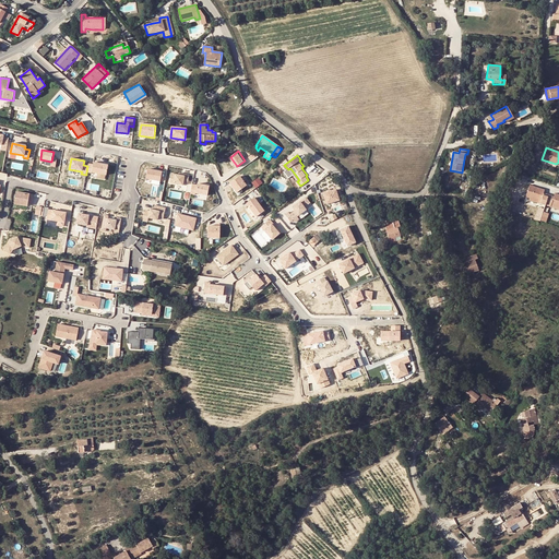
[(93,163),(92,173),(106,176),(108,166),(93,163)]
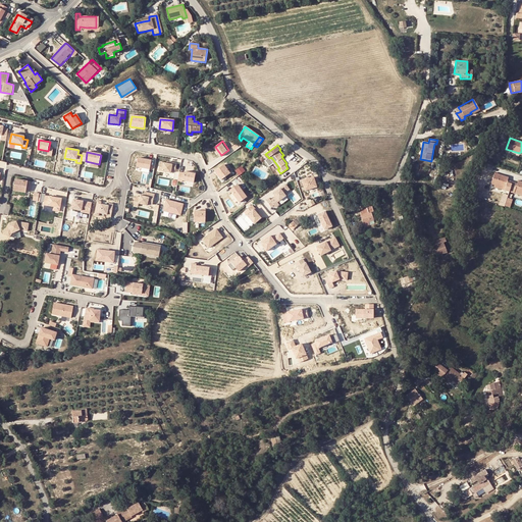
[(136,167),(149,169),(151,161),(138,158),(136,167)]
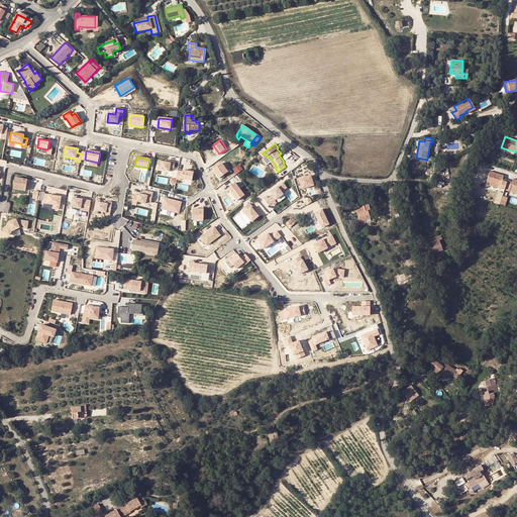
[(165,163),(158,162),(157,170),(169,172),(169,170),(173,171),(175,163),(165,161),(165,163)]
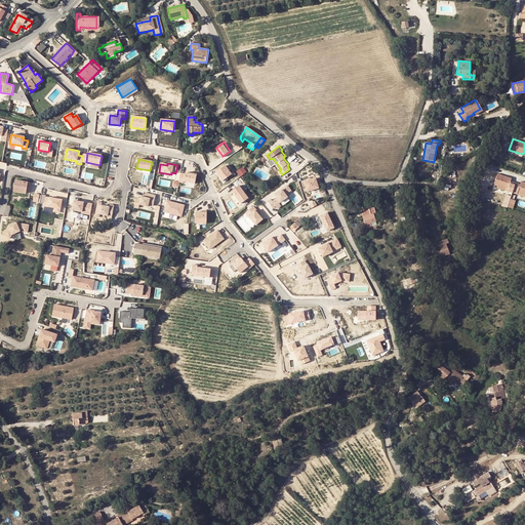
[(233,173),(227,164),(218,170),(226,180),(229,178),(228,176),(233,173)]
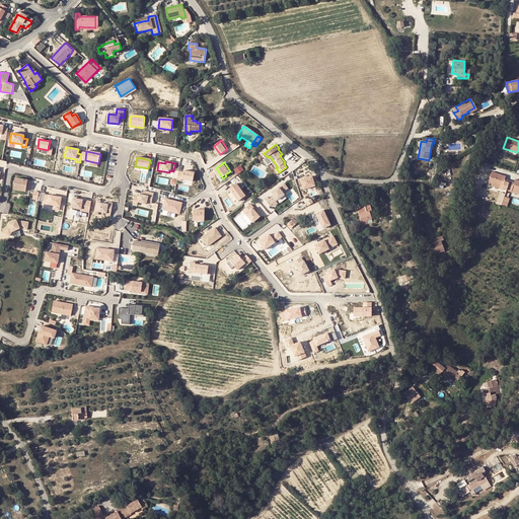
[(237,174),(244,170),(241,164),(234,168),(237,174)]
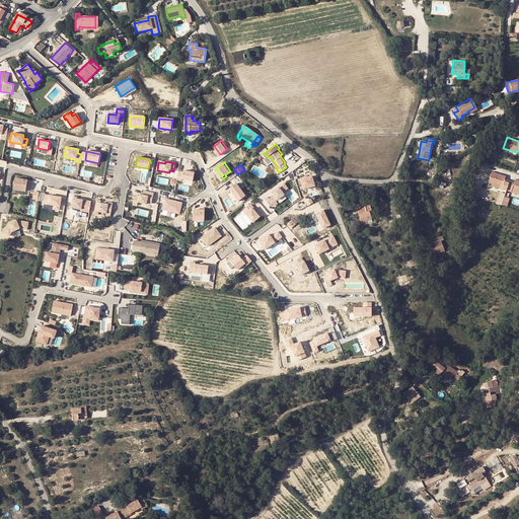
[(178,171),(176,180),(180,181),(180,179),(193,182),(194,173),(182,171),(182,172),(178,171)]
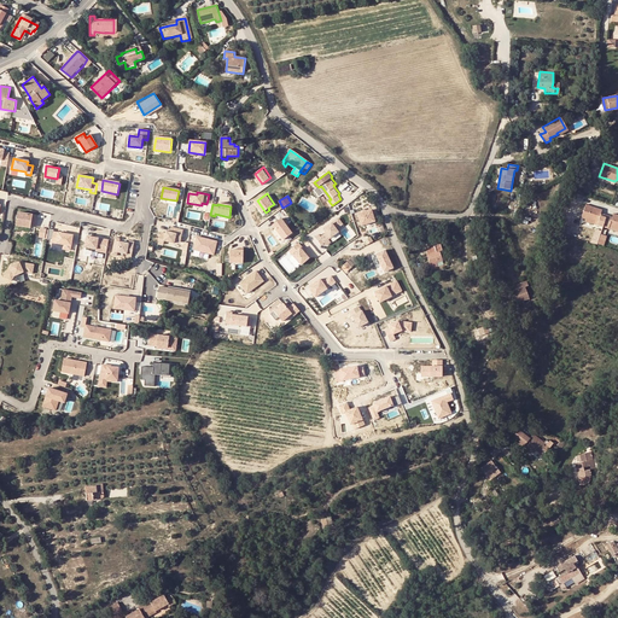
[(600,210),(584,204),(579,217),(596,223),(595,225),(601,227),(604,217),(599,216),(599,214),(600,210)]
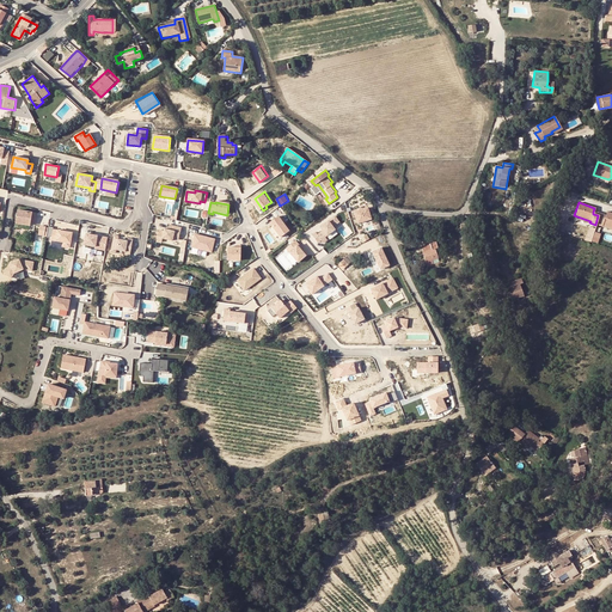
[(367,208),(354,212),(357,224),(371,219),(367,208)]
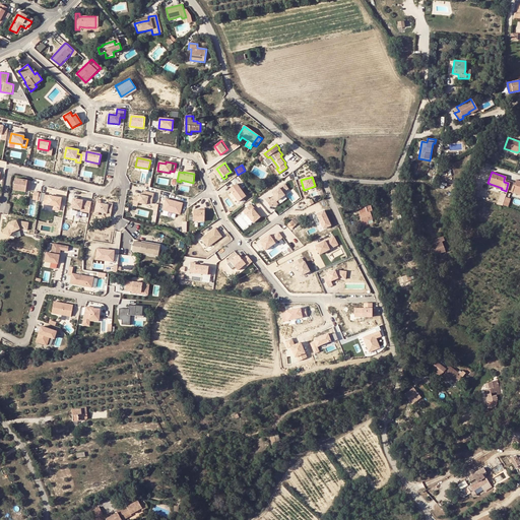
[(13,180),(11,190),(24,192),(25,189),(29,189),(31,183),(13,180)]
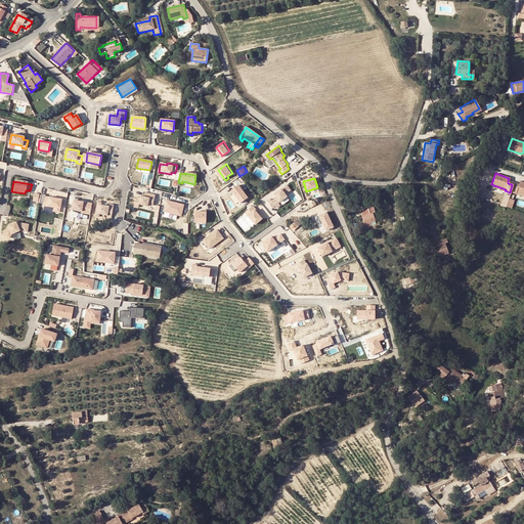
[(517,186),(513,184),(512,184),(510,192),(515,194),(515,192),(523,194),(523,182),(519,181),(518,184),(517,186)]
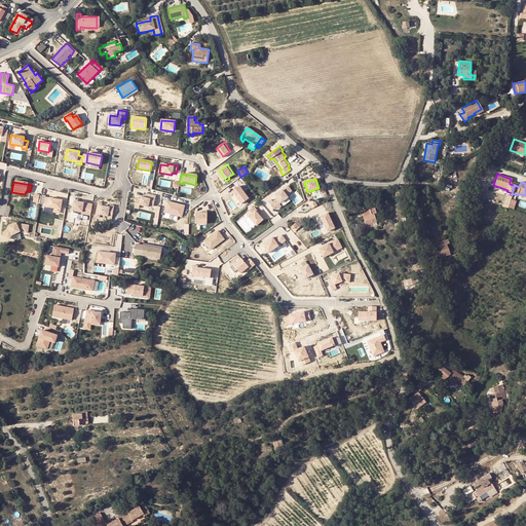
[(249,199),(239,186),(232,192),(241,204),(249,199)]
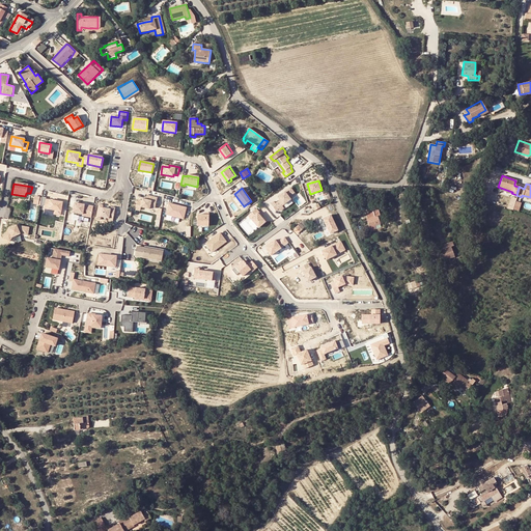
[(274,201),(271,203),(276,211),(279,207),(280,211),(283,207),(282,205),(290,199),(288,196),(294,192),(290,188),(278,197),(280,200),(276,203),(274,201)]
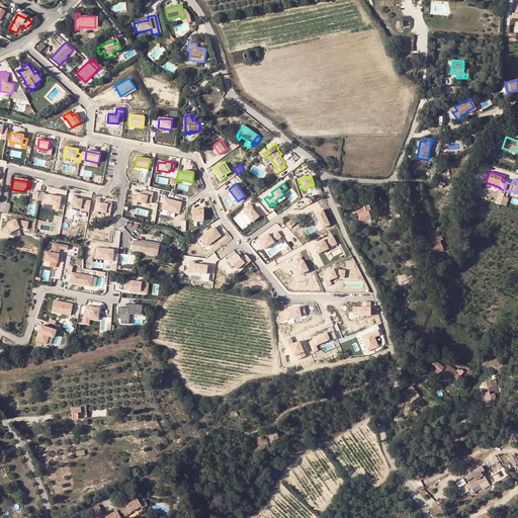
[(53,208),(59,209),(61,197),(45,194),(46,192),(40,191),(39,200),(44,200),(44,203),(54,205),(53,208)]
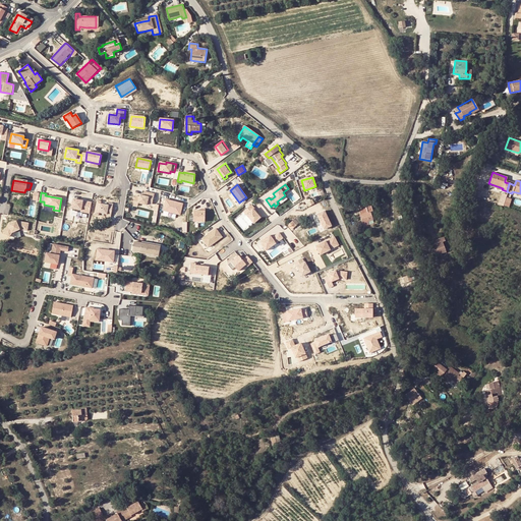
[(135,196),(132,207),(136,208),(137,204),(146,207),(147,204),(152,206),(154,195),(145,192),(143,197),(139,196),(139,197),(137,197),(135,196)]
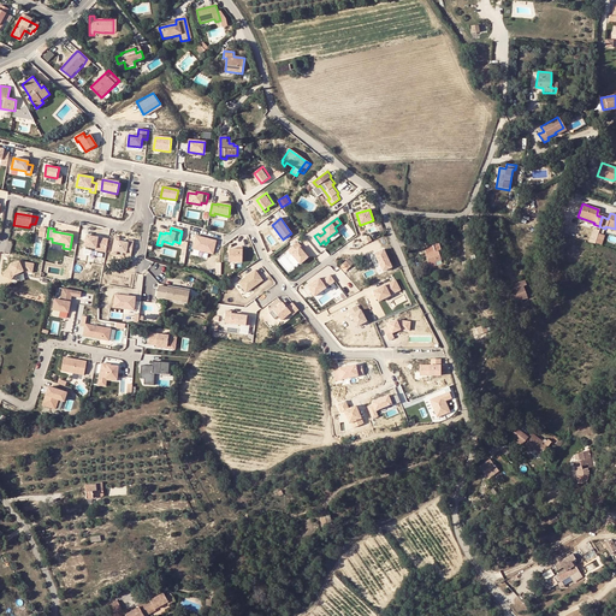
[(108,240),(87,236),(84,247),(95,248),(95,250),(106,252),(108,240)]
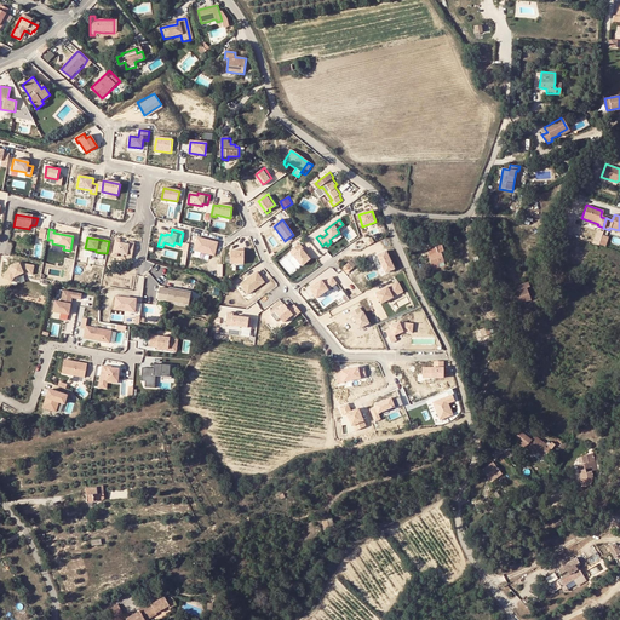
[(120,239),(116,239),(113,256),(118,257),(118,253),(127,254),(126,258),(132,259),(135,242),(130,241),(130,244),(120,242),(120,239)]
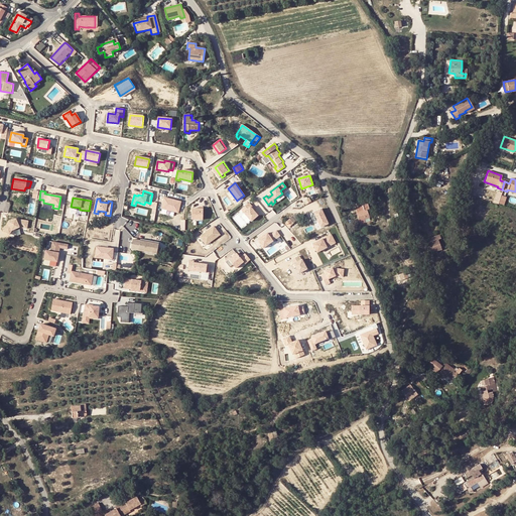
[(163,199),(161,209),(178,212),(180,202),(163,199)]
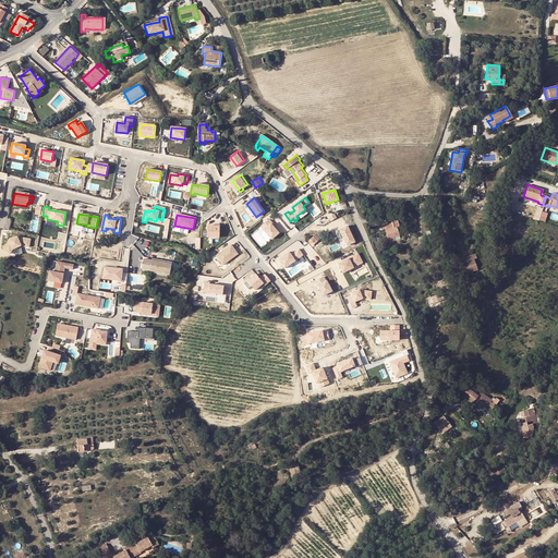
[(273,222),(269,219),(261,227),(271,239),(279,233),(275,228),(270,223),(273,222)]
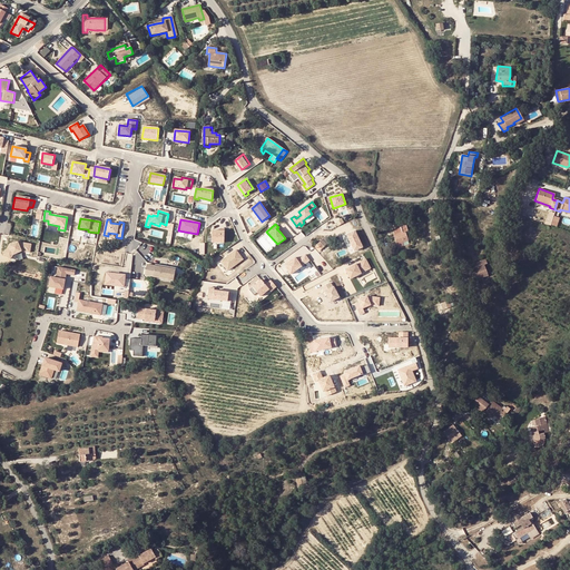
[(393,235),(395,245),(402,243),(408,241),(404,232),(406,231),(404,225),(392,228),(394,235),(393,235)]
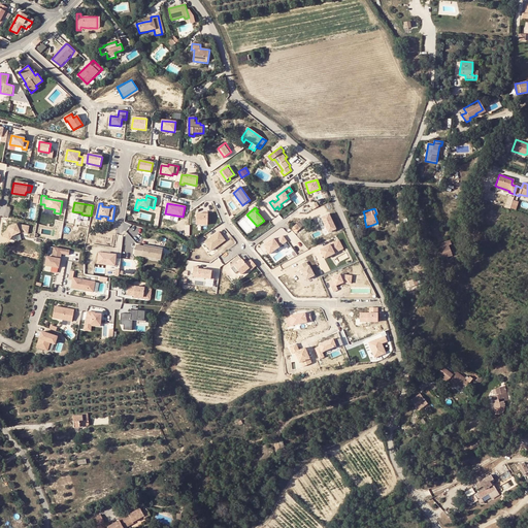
[(141,211),(139,217),(151,220),(153,215),(141,211)]
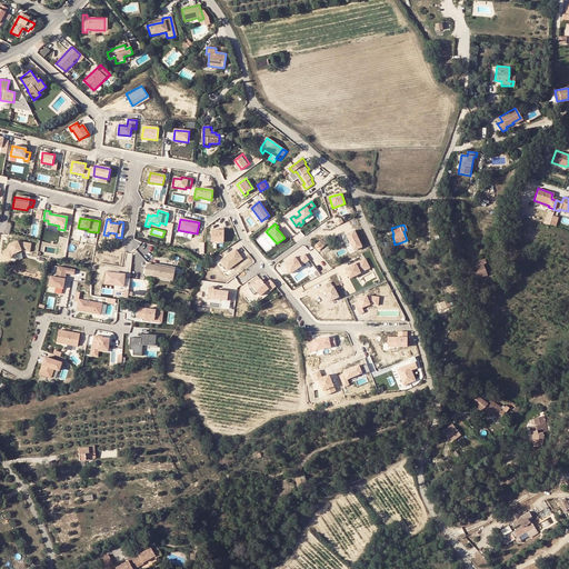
[(211,230),(211,242),(223,242),(223,229),(219,229),(219,231),(211,230)]
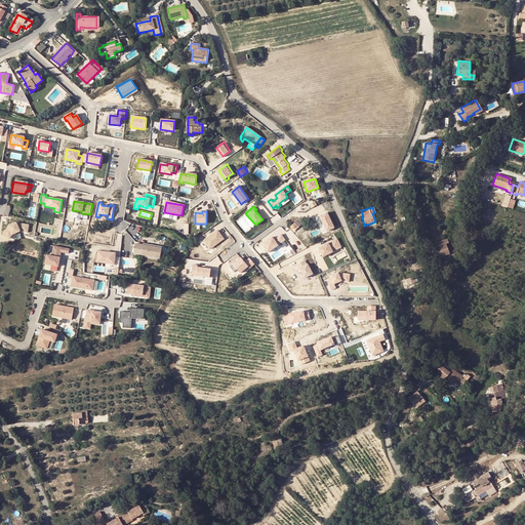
[(41,221),(55,220),(55,216),(61,216),(61,212),(41,213),(41,221)]
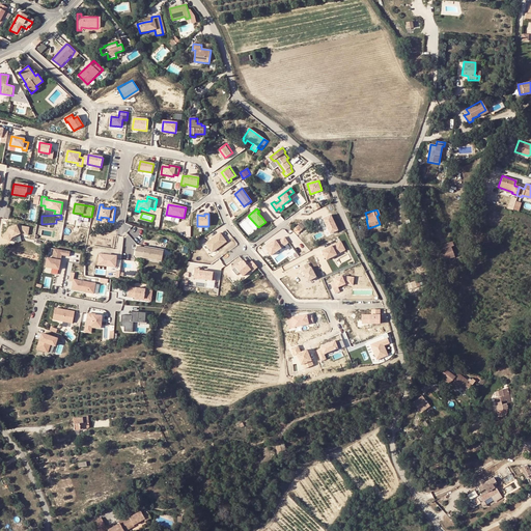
[(331,215),(323,219),(330,233),(337,230),(331,215)]
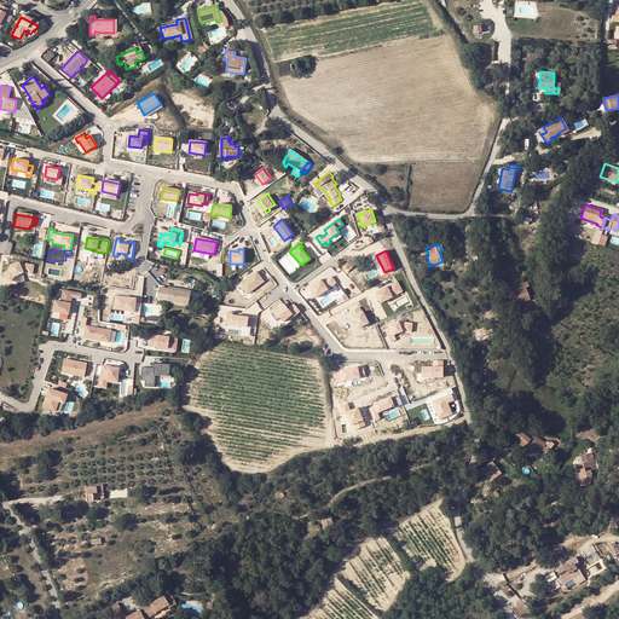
[(289,259),(298,267),(300,265),(293,256),(289,259)]
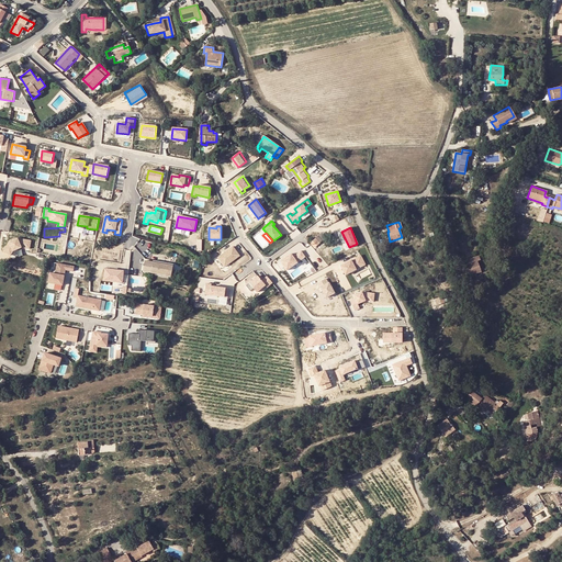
[(322,242),(317,237),(313,240),(317,246),(322,242)]
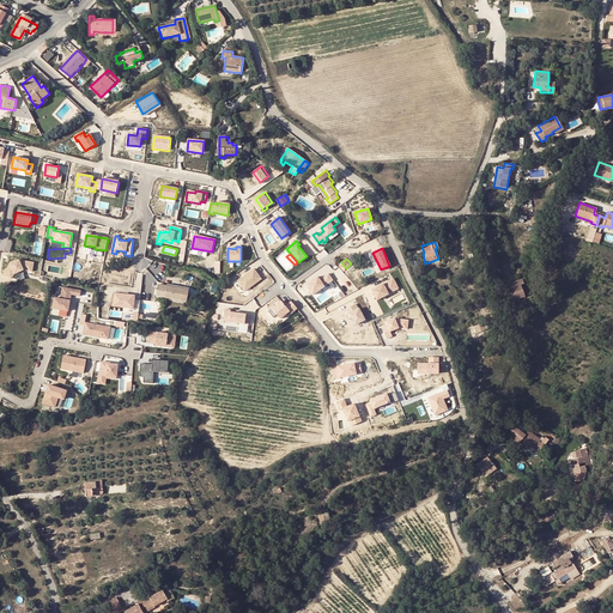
[(10,263),(4,273),(11,278),(14,274),(24,269),(32,272),(34,262),(19,260),(10,263)]
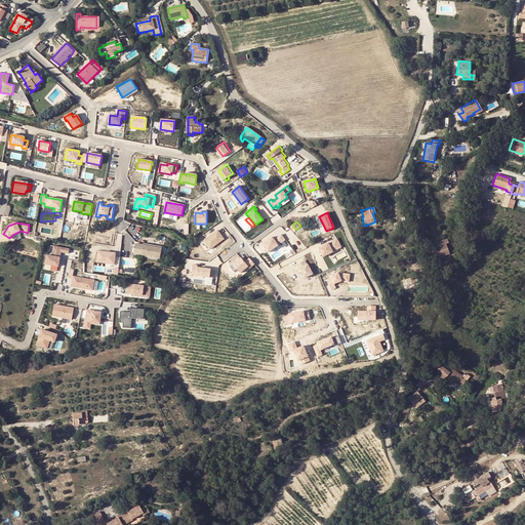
[(217,231),(203,241),(209,249),(224,239),(217,231)]
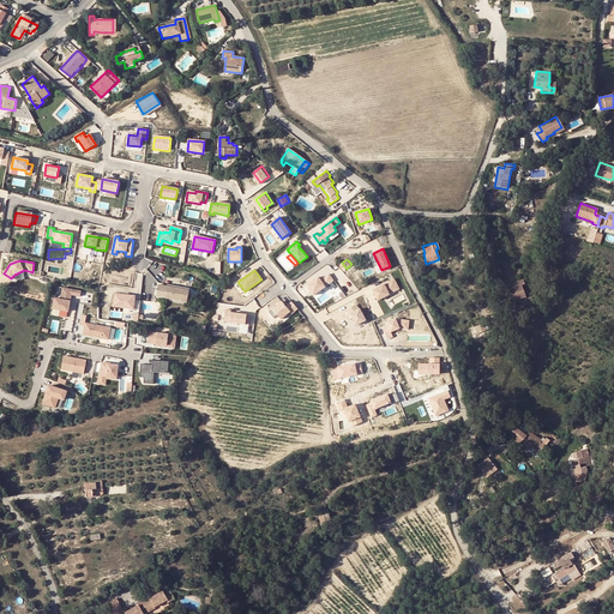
[(318,277),(306,286),(313,295),(333,281),(329,275),(320,281),(318,277)]
